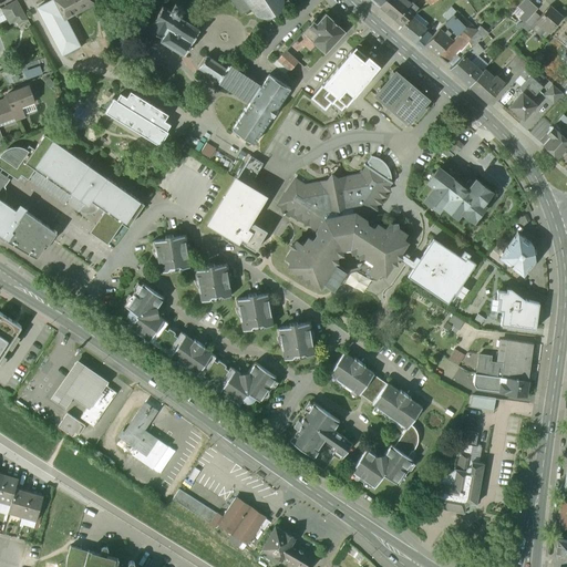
[(55,0),(52,0),(38,8),(62,54),(64,53),(65,55),(79,49),(78,47),(80,45),(65,18),(55,0)]
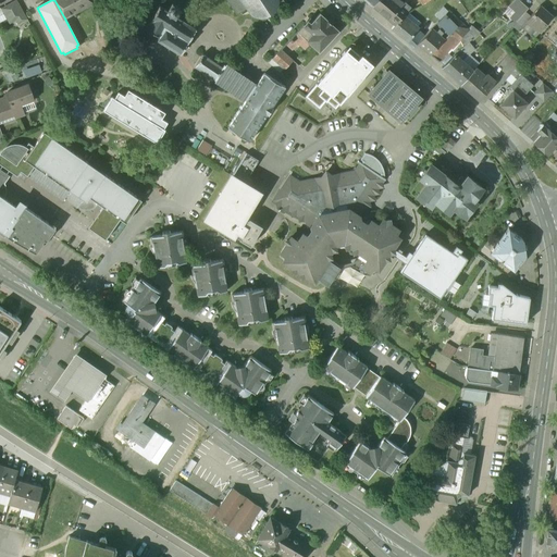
[(54,0),(64,17),(94,2),(91,0),(54,0)]
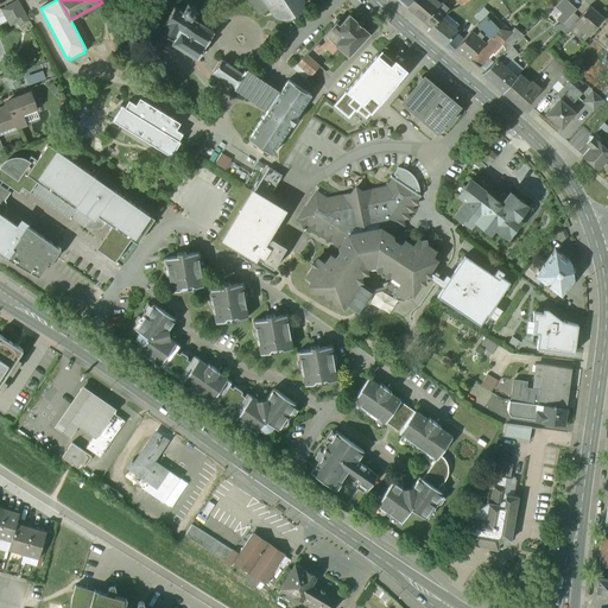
[(182,0),(177,8),(182,12),(188,4),(182,0)]
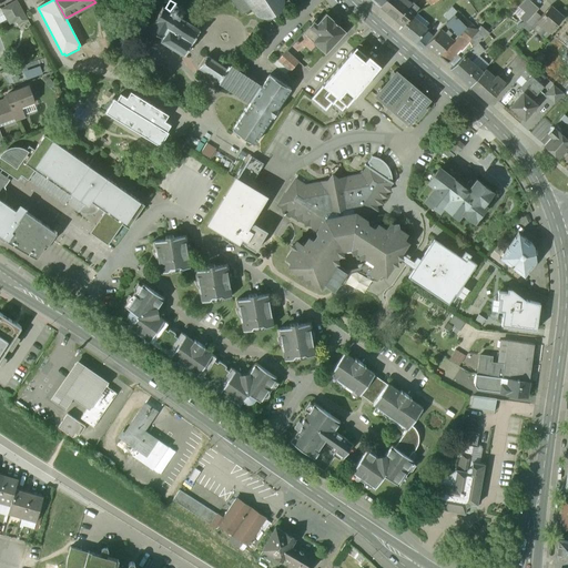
[(231,0),(241,16),(252,8),(244,0),(231,0)]
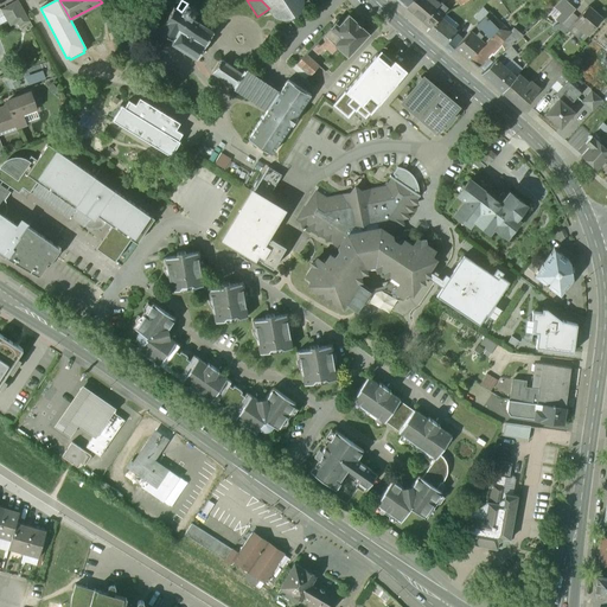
[(261,0),(269,8),(272,12),(276,8),(276,10),(278,12),(280,13),(282,14),(285,14),(287,14),(289,14),(292,12),(294,11),(295,8),(296,7),(298,6),(298,4),(298,2),(296,0),(261,0)]
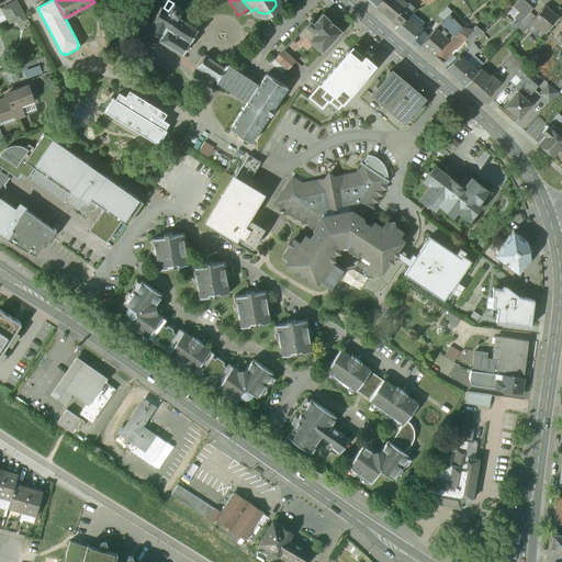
[(370,0),(383,11),(392,0),(370,0)]
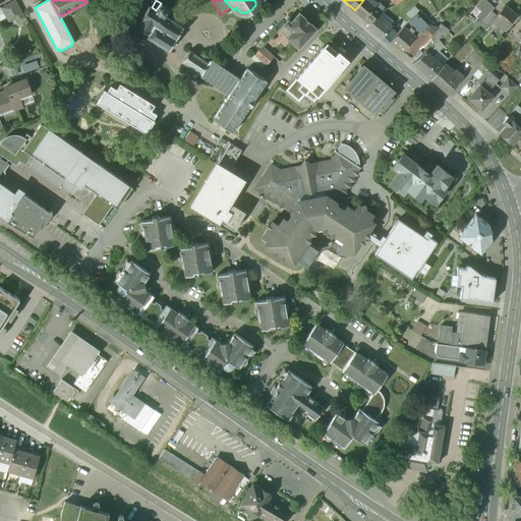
[(373,0),(363,0),(355,10),(369,22),(377,15),(381,10),(380,9),(374,5),(378,2),(373,0)]
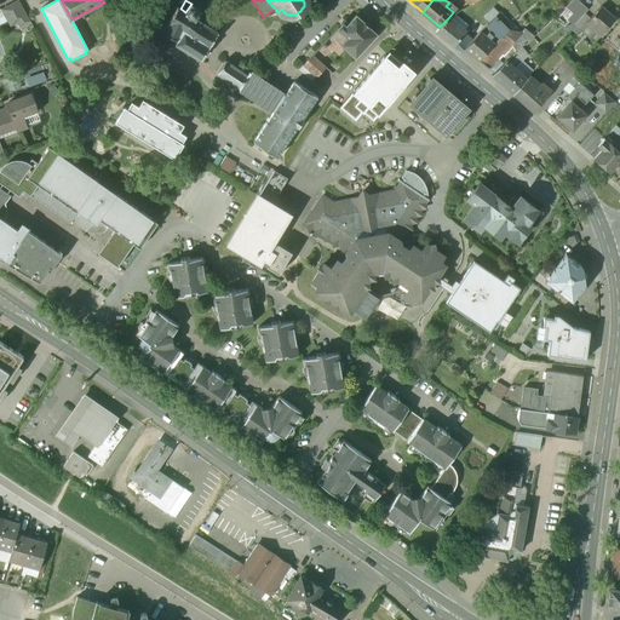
[(465,0),(464,0),(452,11),(453,12),(448,18),(470,5),(465,0)]
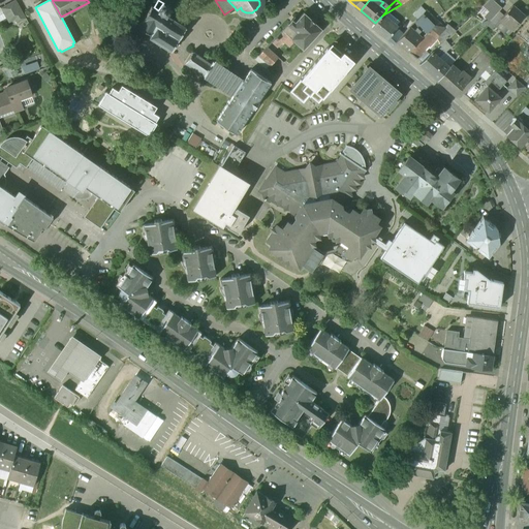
[(494,0),(488,0),(483,5),(489,11),(484,17),(490,22),(499,11),(502,8),(494,0)]
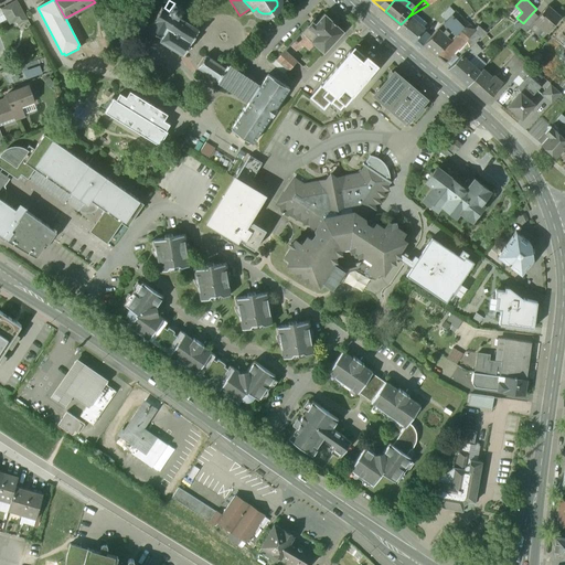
[(17,1),(2,9),(10,23),(17,20),(19,23),(25,19),(17,1)]
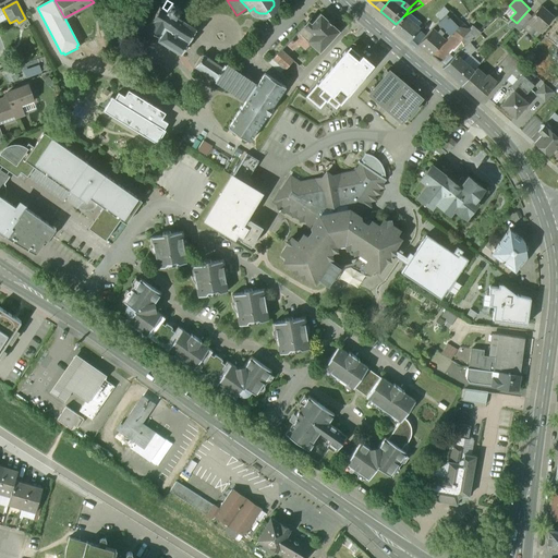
[(423,4),(403,16),(410,22),(413,20),(414,20),(434,9),(433,7),(431,8),(427,2),(423,4)]
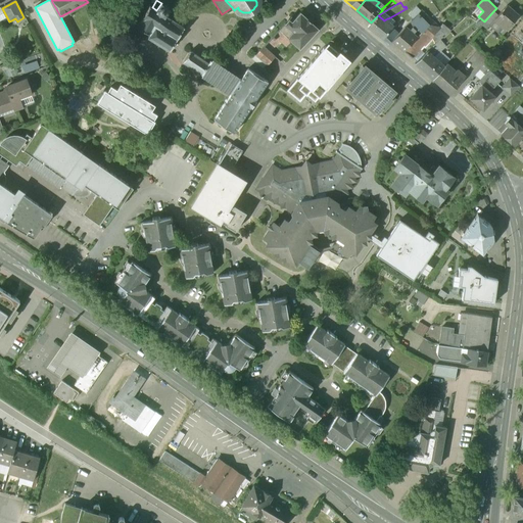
[(150,6),(142,18),(143,19),(138,28),(150,35),(148,38),(169,51),(184,28),(164,15),(170,8),(161,3),(156,10),(152,7),(150,6)]
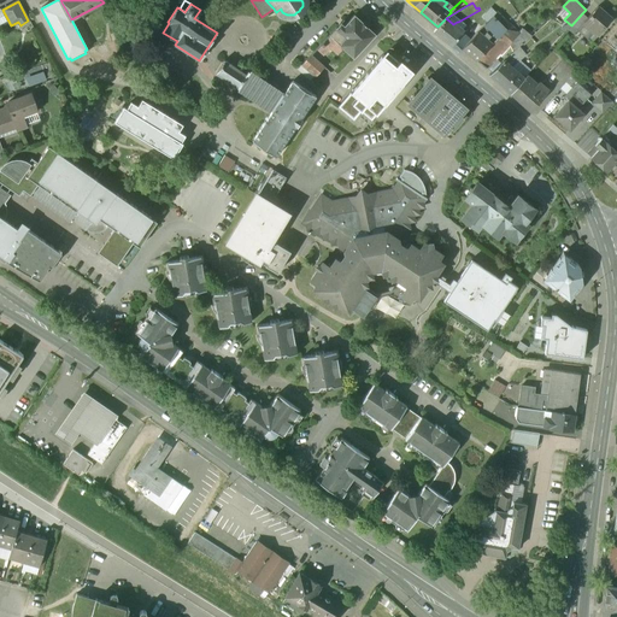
[(587,18),(583,22),(583,23),(594,31),(591,36),(594,39),(612,18),(598,6),(587,18)]
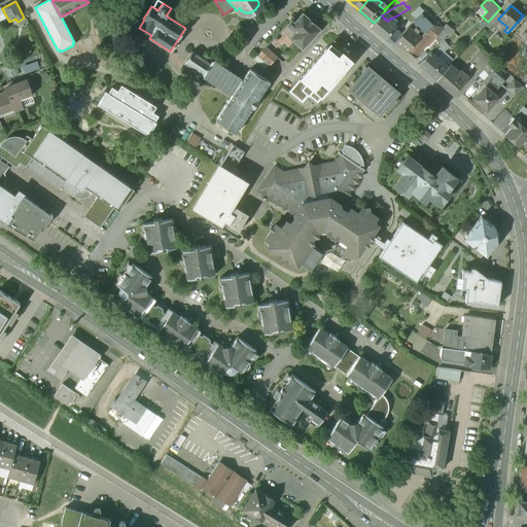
[(436,22),(423,10),(414,21),(426,32),(432,25),(436,22)]
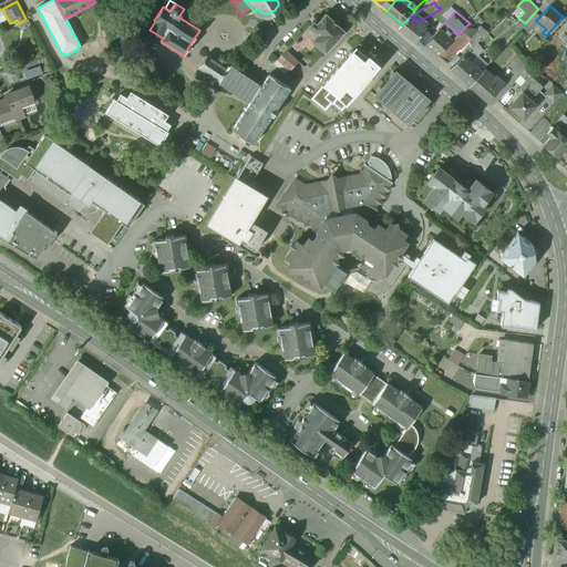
[(535,12),(525,23),(529,28),(536,21),(536,20),(539,17),(535,12)]
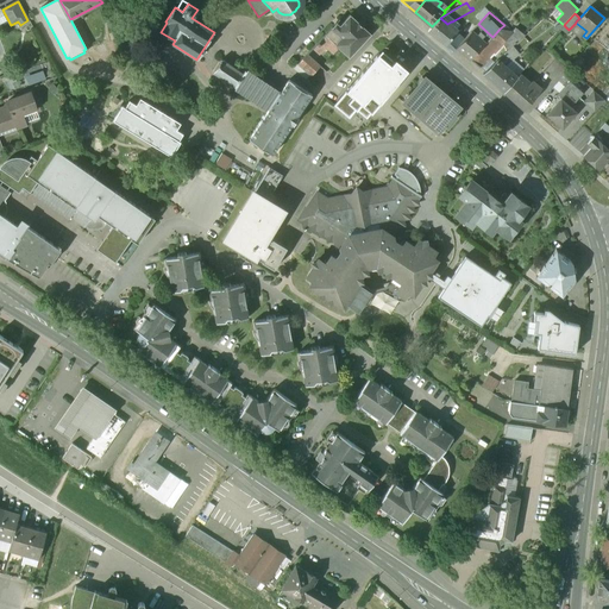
[(350,16),(343,23),(339,20),(325,35),(333,42),(336,43),(336,44),(349,57),(370,35),(350,16)]
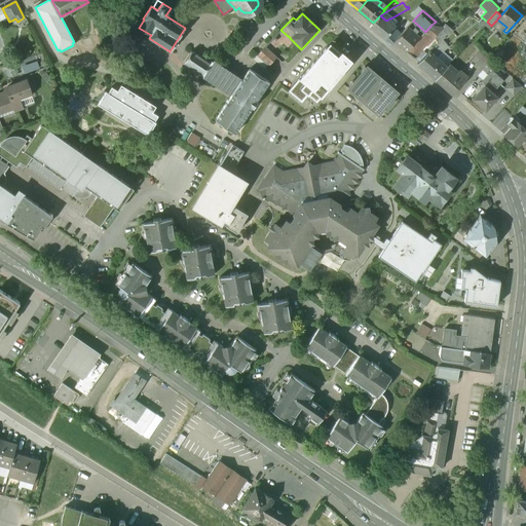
[(386,21),(380,15),(373,23),(370,27),(385,39),(390,44),(393,41),(401,33),(386,21)]
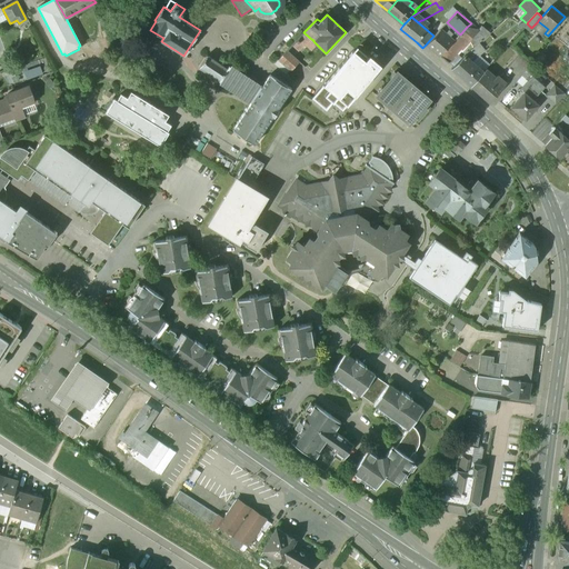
[(471,23),(467,27),(460,35),(466,39),(477,29),(471,23)]
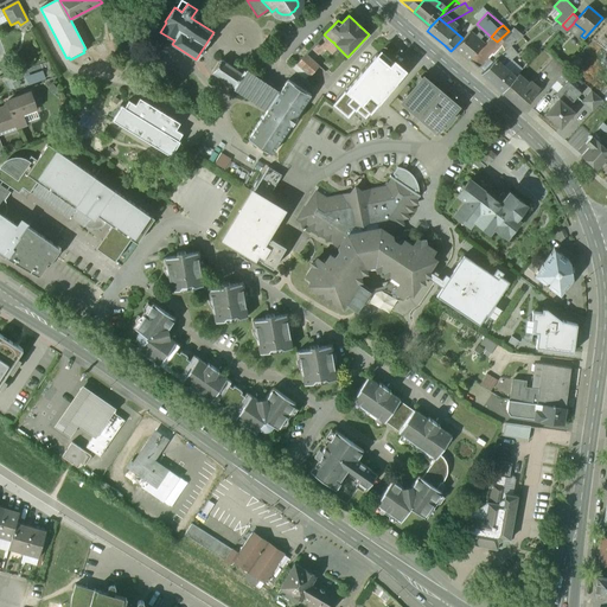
[(484,44),(470,31),(462,38),(454,48),(470,59),(484,44)]
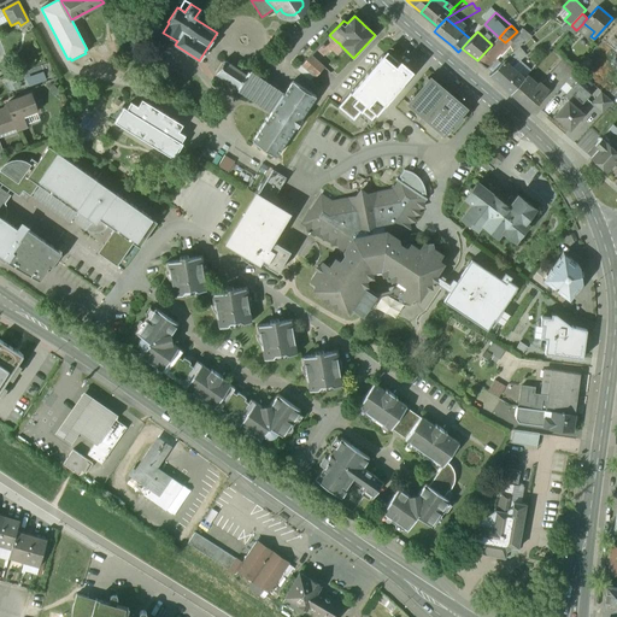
[(177,41),(163,33),(159,37),(168,42),(169,40),(175,45),(177,41)]
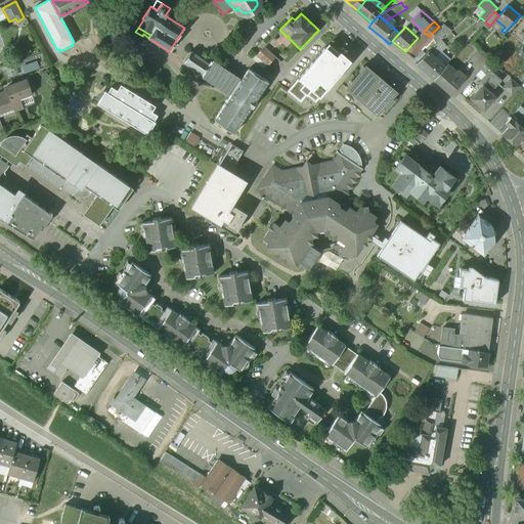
[(279,30),(264,47),(270,52),(287,36),(279,30)]
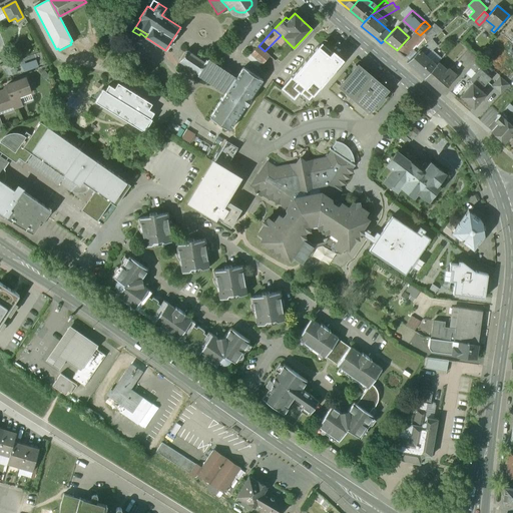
[(409,37),(397,50),(404,56),(420,38),(413,32),(409,37)]
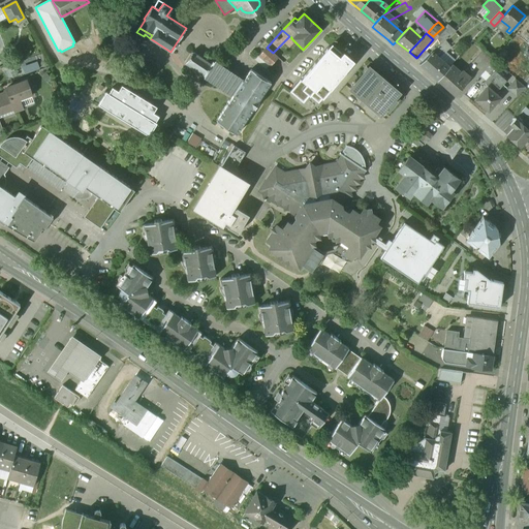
[(329,47),(290,92),(304,103),(310,96),(318,103),(353,63),(344,54),(341,57),(329,47)]
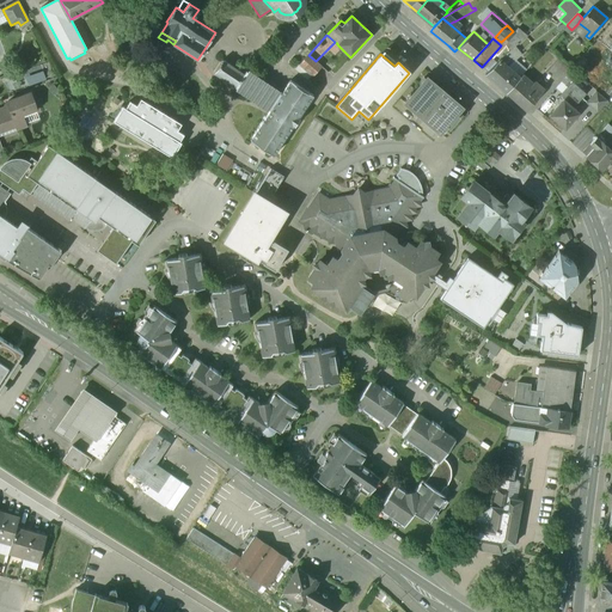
[(308,55),(299,65),(312,77),(322,67),(316,61),(308,55)]
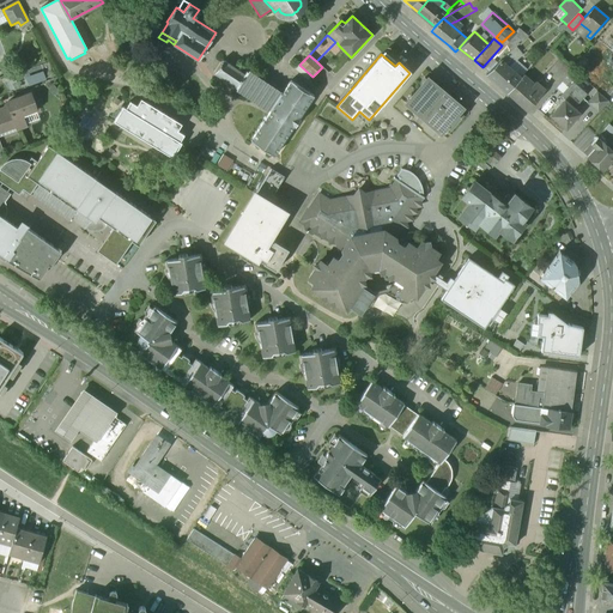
[(558,59),(548,70),(554,76),(565,65),(558,59)]
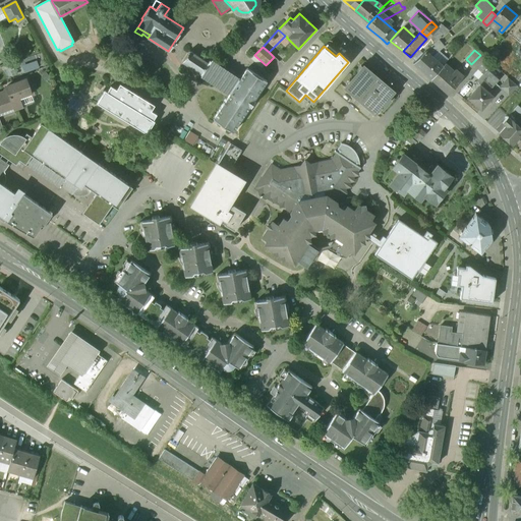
[(208,63),(189,51),(182,61),(200,73),(208,63)]
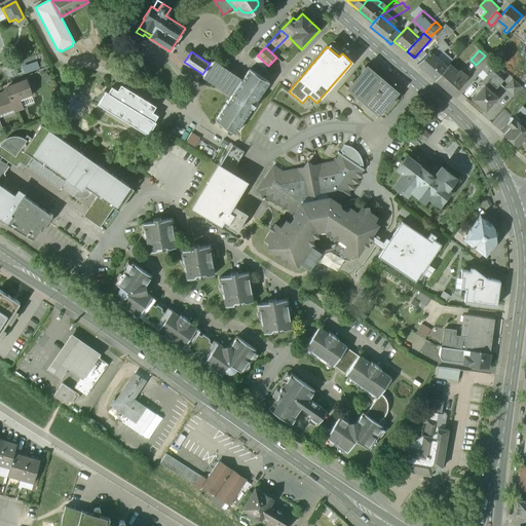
[(447,67),(428,51),(417,64),(436,79),(447,67)]
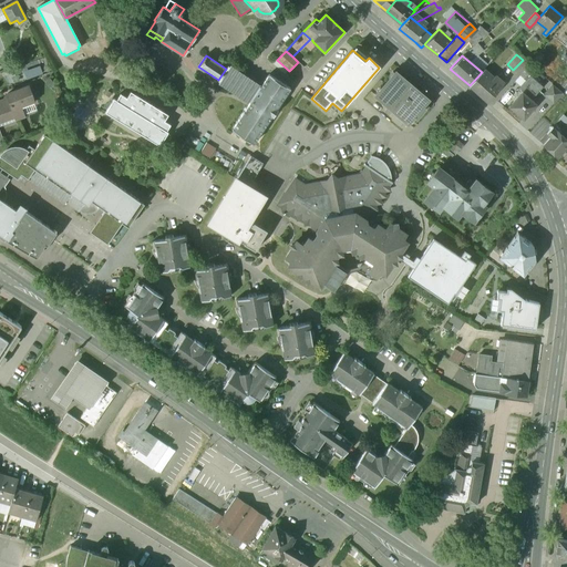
[(523,60),(513,70),(519,75),(528,65),(523,60)]
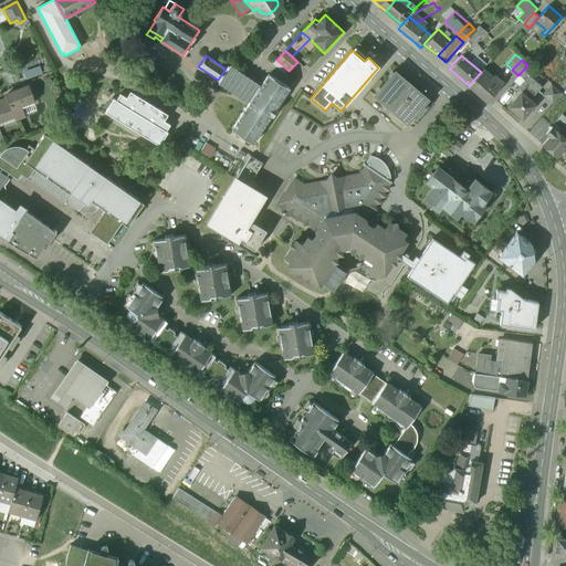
[(261,88),(228,65),(226,69),(218,80),(251,102),(261,88)]
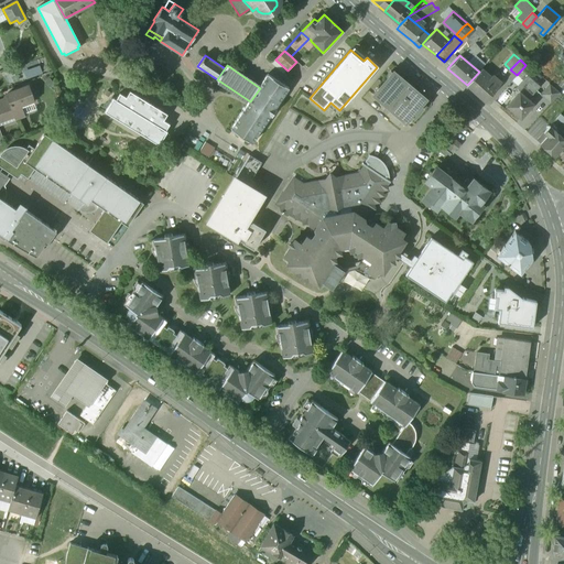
[(525,65),(517,75),(522,80),(528,75),(531,71),(525,65)]
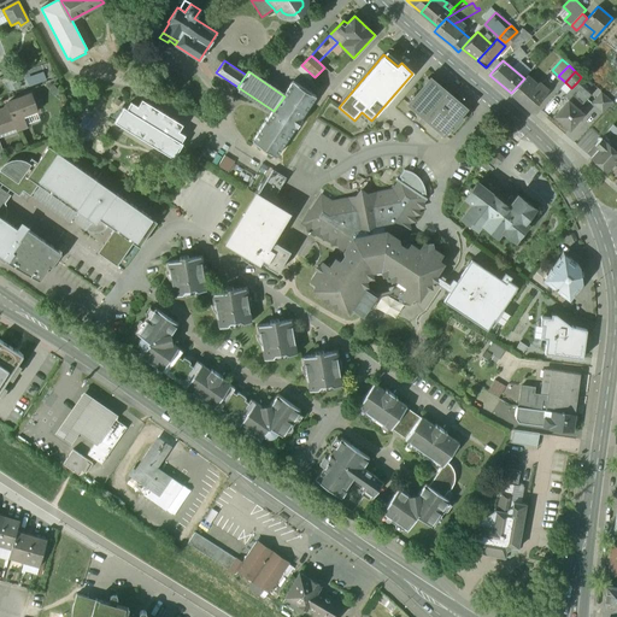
[(524,78),(511,93),(532,111),(545,95),(545,94),(548,90),(539,82),(538,83),(527,75),(524,78)]
